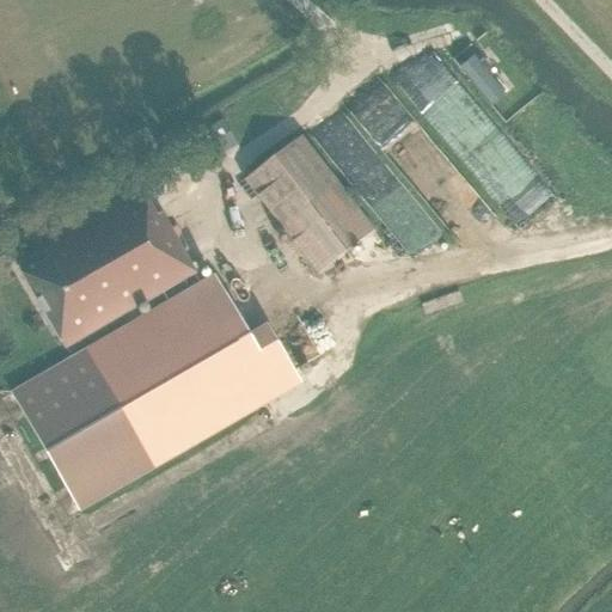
[(482,108),(434,49),(408,71),(456,129),(482,108)]
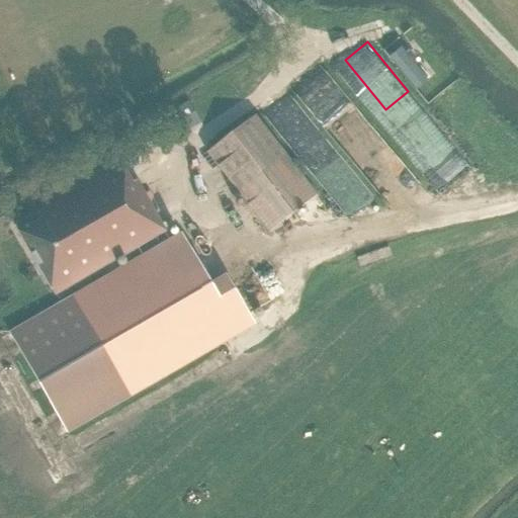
[(336,102),(347,94),(327,67),(308,81),(324,103),(332,97),(336,102)]
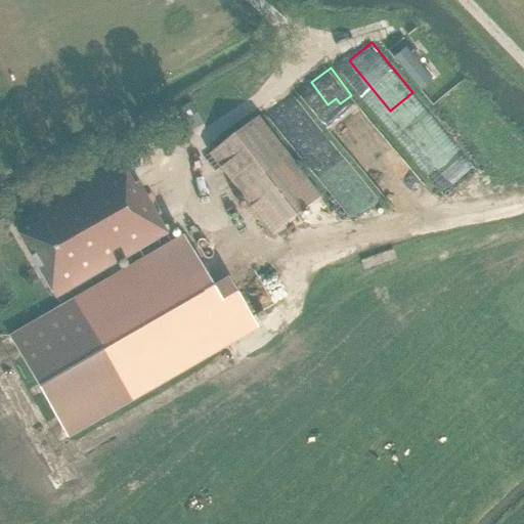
[(264,112),(293,145),(321,121),(293,88),(264,112)]
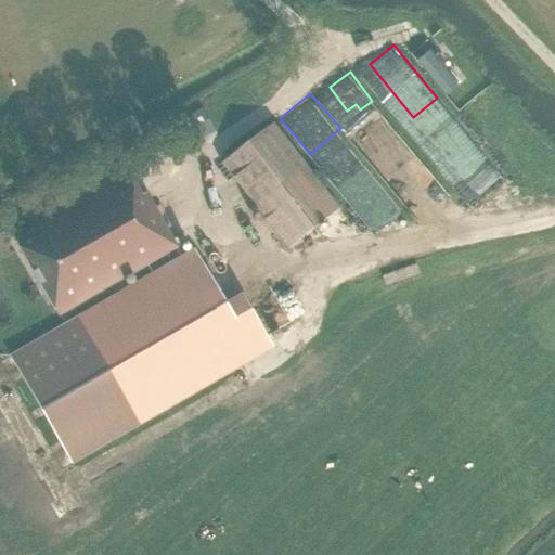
[(450,196),(386,116),(356,140),(420,221),(450,196)]
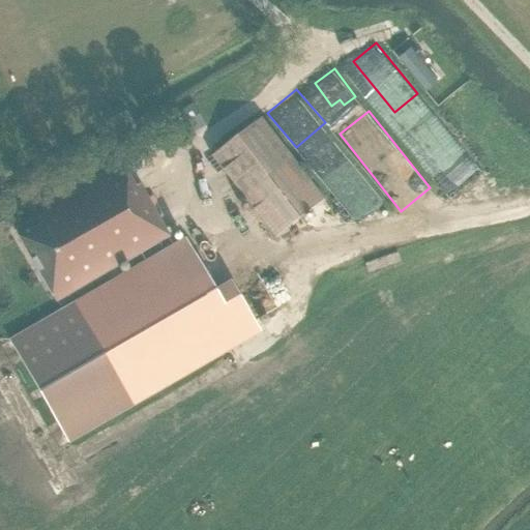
[(325,201),(261,119),(212,156),(276,238),(325,201)]
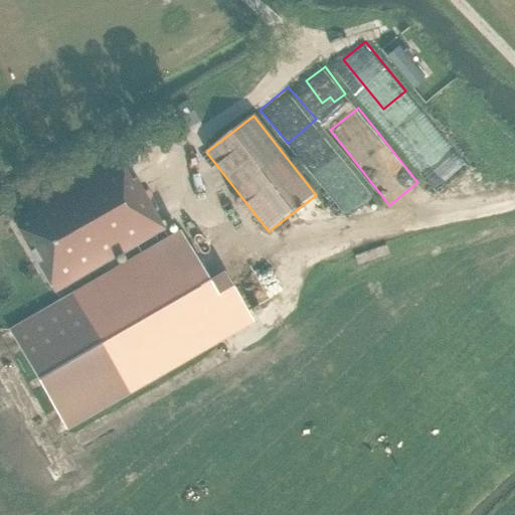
[(132,182),(121,164),(14,225),(54,294),(164,230),(135,180),(132,182)]
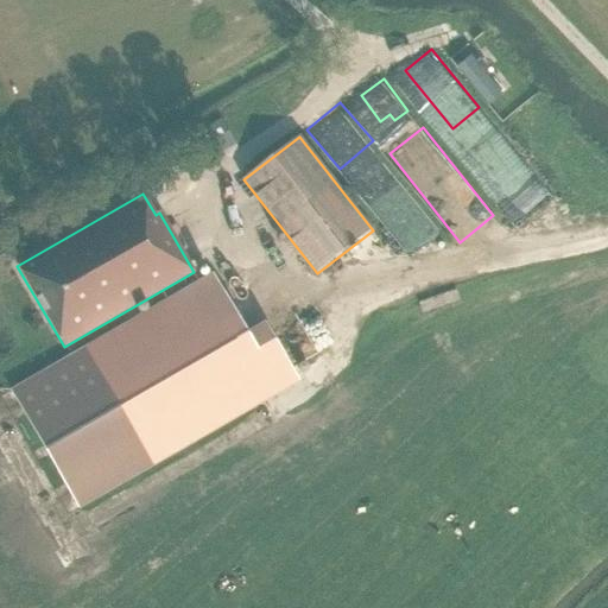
[(77,507),(296,380),(228,265),(10,391),(77,507)]
